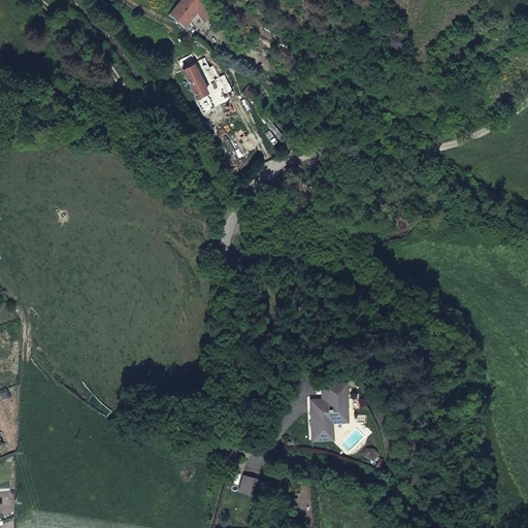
[(197,0),(183,0),(168,15),(182,28),(196,13),(205,22),(212,15),(197,0)]
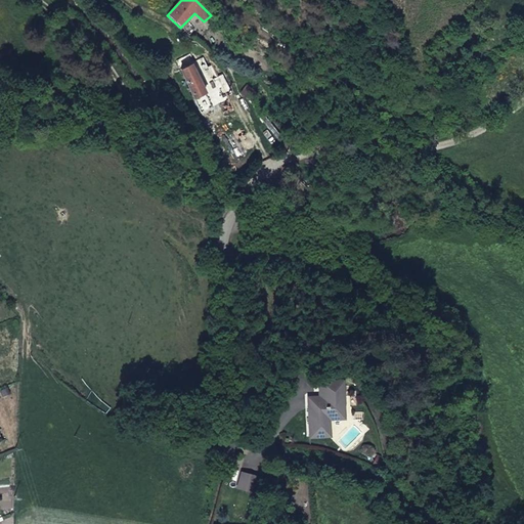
[(181,70),(189,66),(185,57),(177,61),(181,70)]
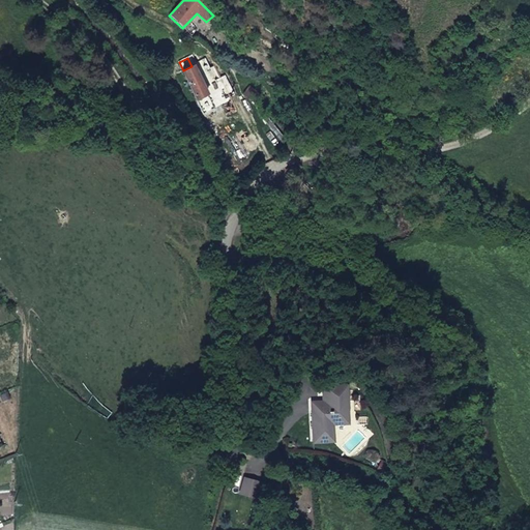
[(236,81),(241,76),(228,64),(224,69),(236,81)]
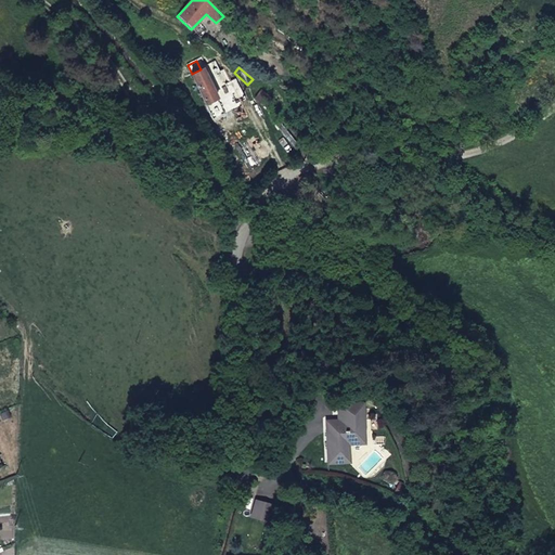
[(203,68),(201,69),(192,74),(190,75),(213,120),(223,115),(203,68)]
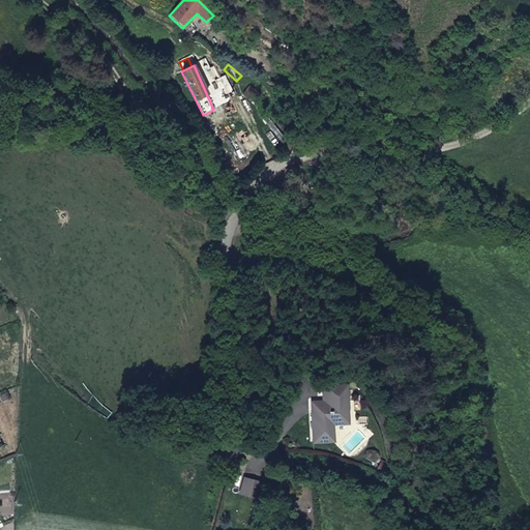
[(233,84),(245,95),(255,86),(241,76),(236,81),(233,84)]
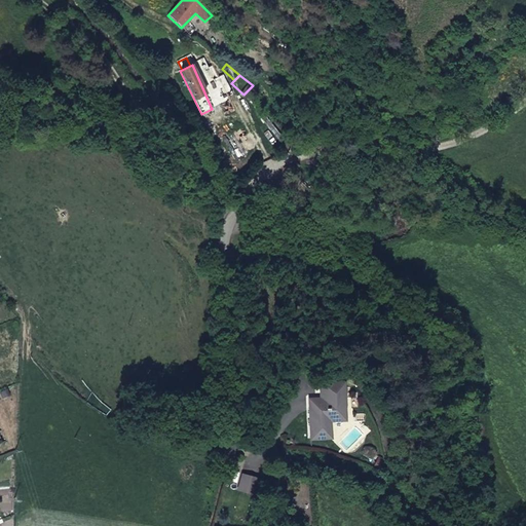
[(243,95),(254,105),(265,95),(253,85),(243,95)]
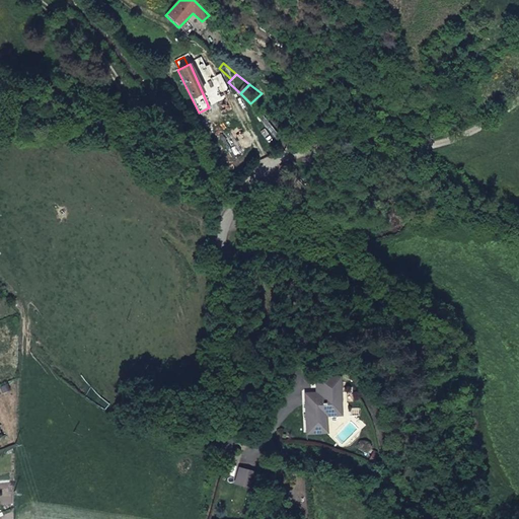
[(305,433),(325,433),(326,432),(325,416),(341,415),(339,393),(338,376),(314,377),(315,391),(316,401),(304,402),(305,433)]
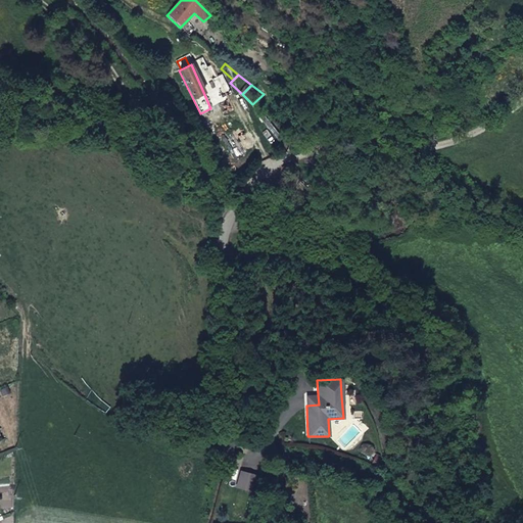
[(306,406),(319,405),(318,394),(305,395),(306,406)]
